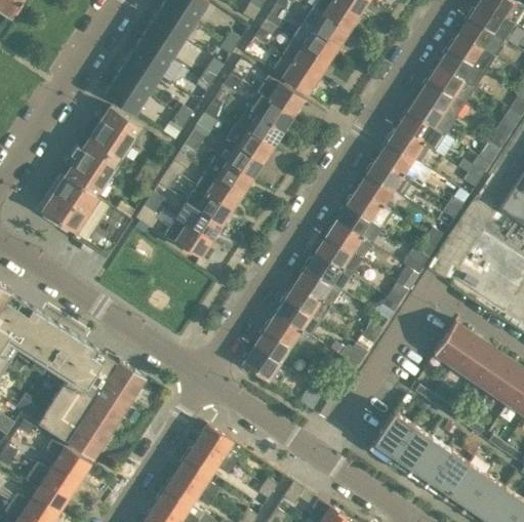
[(0,0),(0,7),(12,15),(22,0),(0,0)]
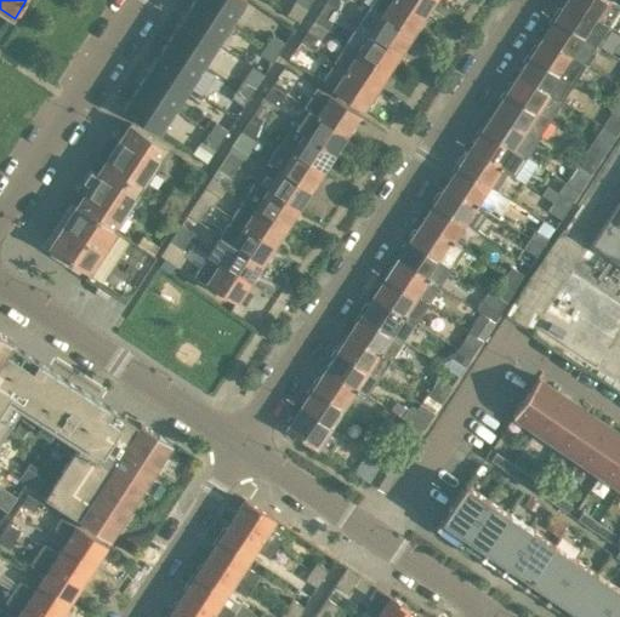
[(243,0),(197,0),(197,1),(233,26),(248,3),(243,0)]
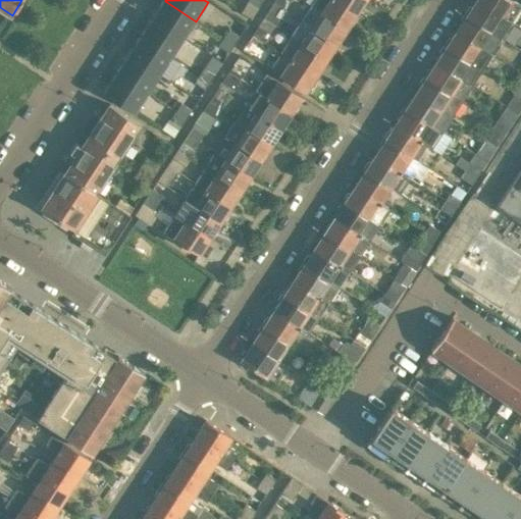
[(264,2),(260,0),(250,0),(248,3),(259,10),(264,2)]
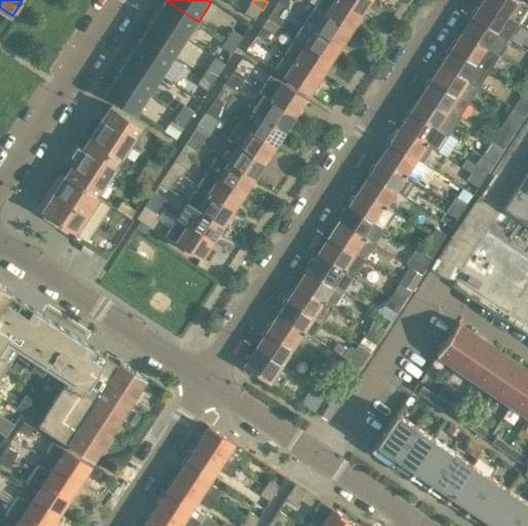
[(281,0),(278,5),(289,12),(297,0),(281,0)]
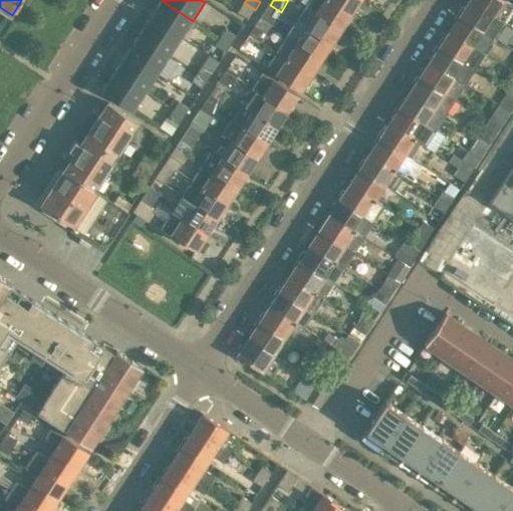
[(347,22),(352,14),(330,0),(311,0),(307,7),(344,31),(348,24),(347,22)]
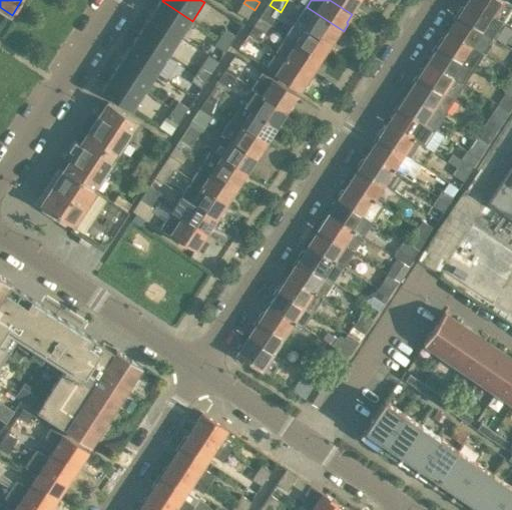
[(362,0),(330,0),(352,14),(356,7),(359,7),(363,1),(362,0)]
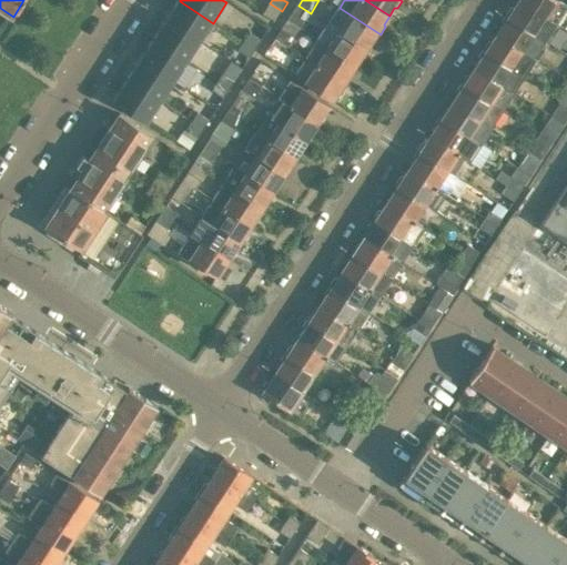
[(566,7),(559,2),(554,0),(522,0),(520,2),(555,26),(558,28),(558,27),(566,14),(566,7)]
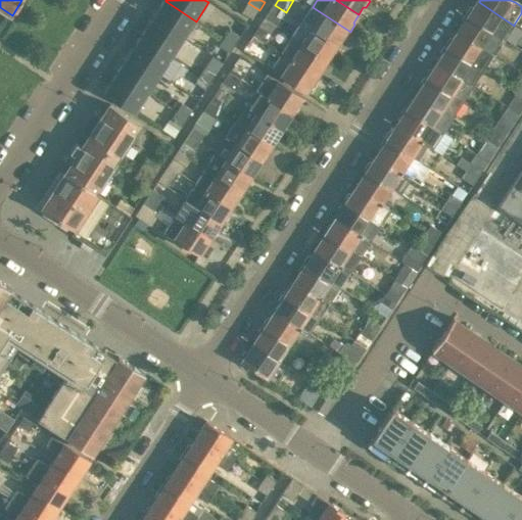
[(165,1),(153,19),(184,40),(196,21),(165,1)]
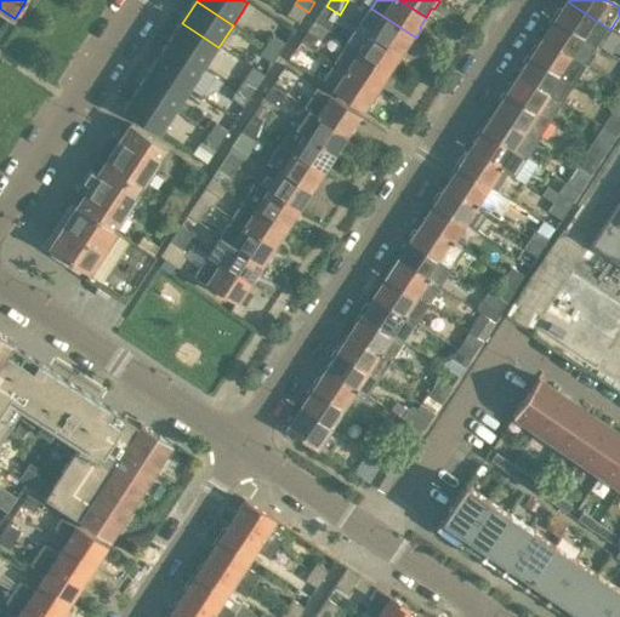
[(610,30),(607,28),(569,3),(563,12),(561,11),(555,20),(602,50),(613,32),(610,29),(610,30)]
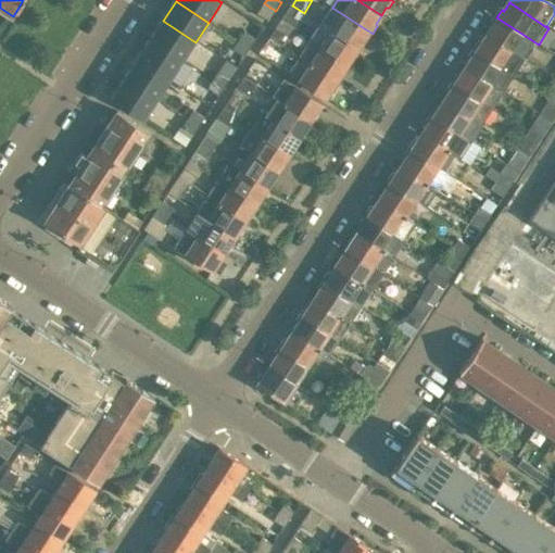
[(293,30),(304,13),(292,5),(281,23),(293,30)]
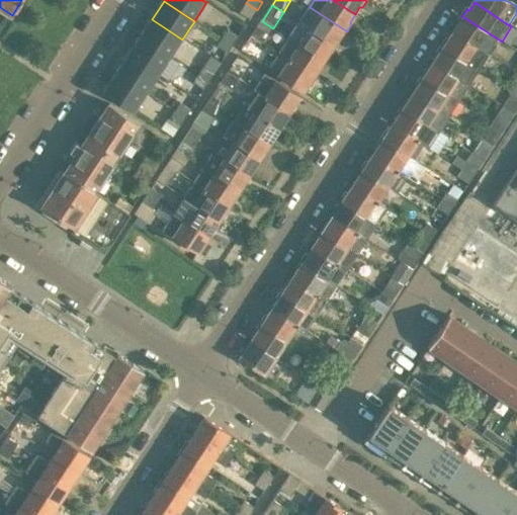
[(310,7),(299,22),(335,46),(340,38),(342,38),(347,31),(310,7)]
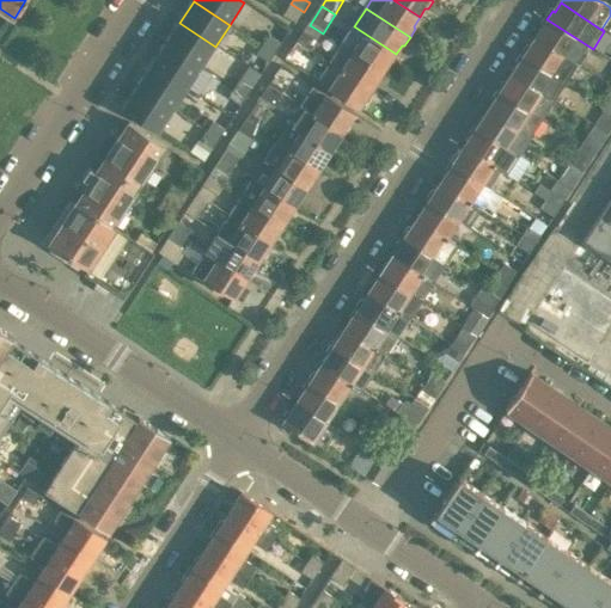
[(543,30),(537,40),(573,63),(578,66),(580,68),(593,49),(547,19),(542,28),(543,30)]
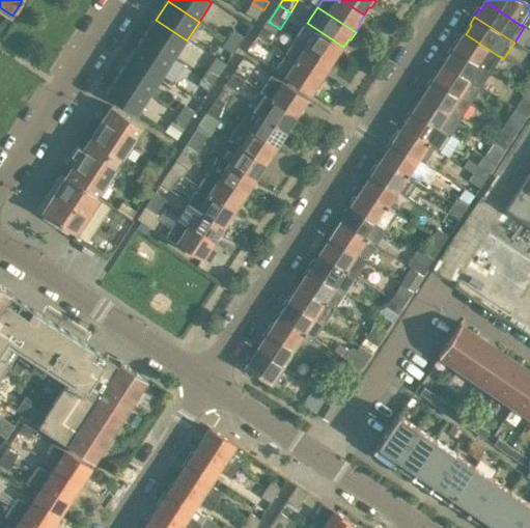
[(174,59),(187,40),(156,20),(143,39),(174,59)]
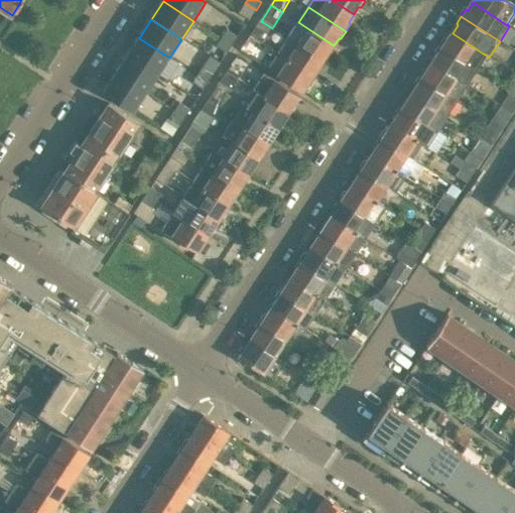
[(256,28),(251,35),(262,42),(267,35),(272,28),(261,21),(256,28)]
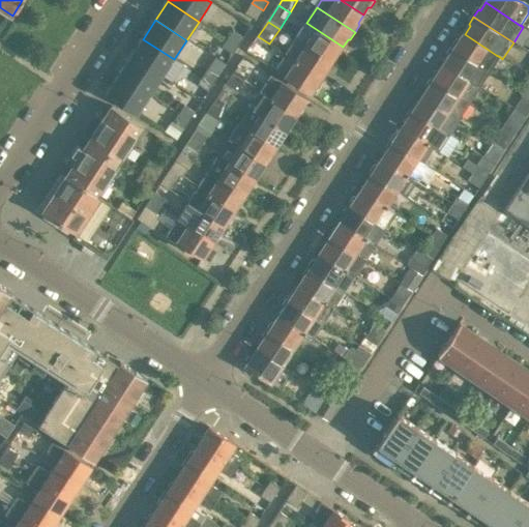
[(336,55),(343,47),(306,23),(296,39),(306,47),(333,64),(339,58),(336,55)]
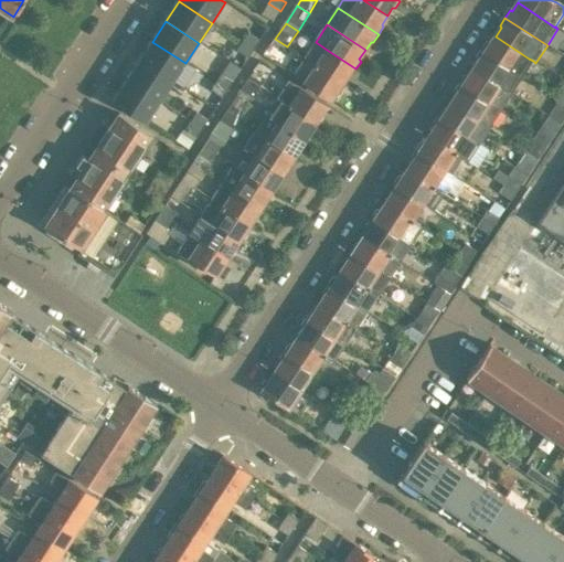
[(248,35),(243,44),(254,51),(259,42),(248,35)]
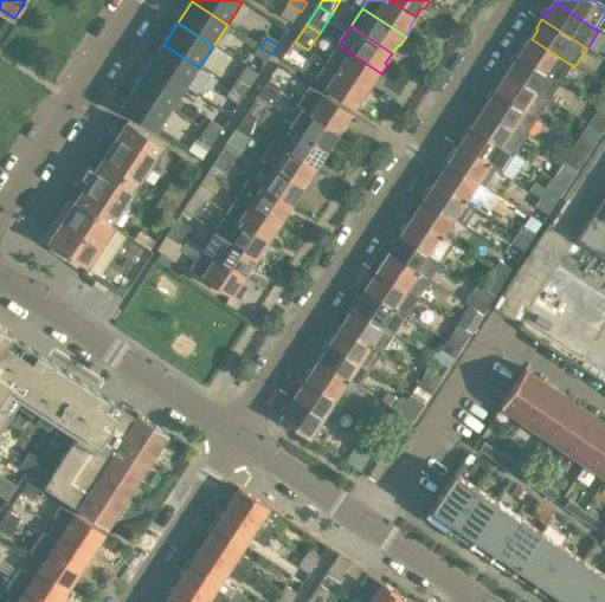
[(572,65),(567,63),(532,39),(526,47),(522,47),(517,56),(560,83),(572,65)]
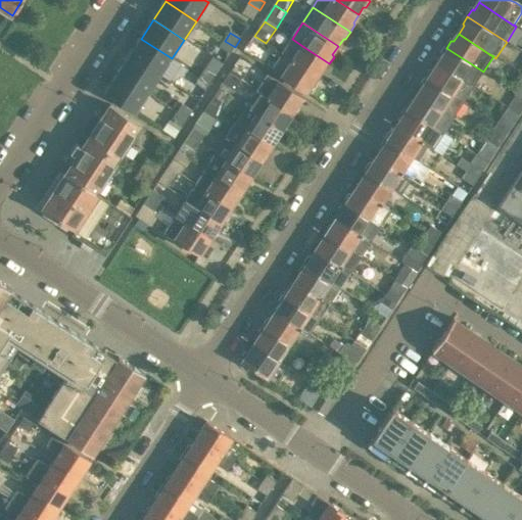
[(141,39),(129,57),(159,78),(172,58),(141,39)]
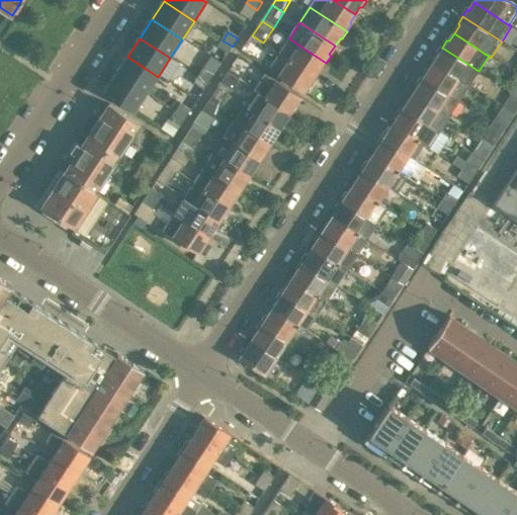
[(218,49),(228,55),(233,47),(223,40),(218,49)]
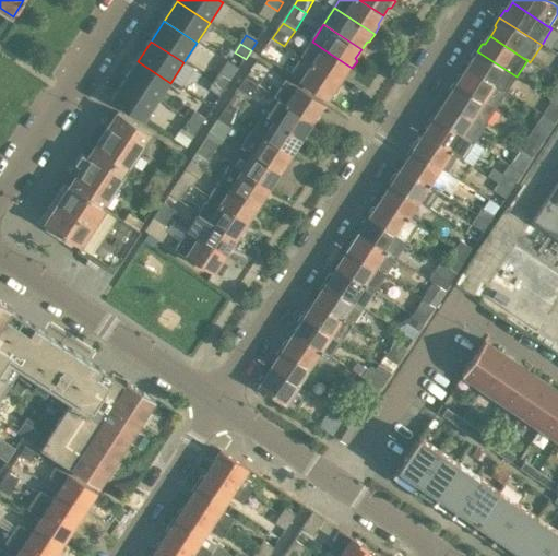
[(352,68),(323,49),(318,58),(311,54),(307,61),(340,83),(344,75),(347,75),(352,68)]
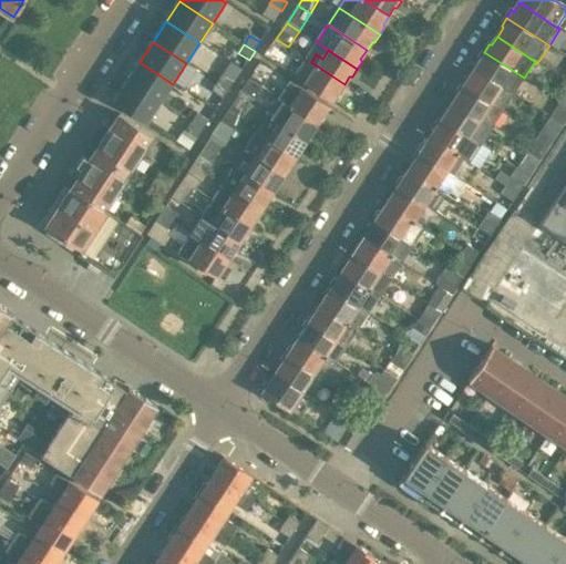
[(475,70),(510,92),(514,94),(524,78),(484,52),(480,59),(481,62),(475,70)]
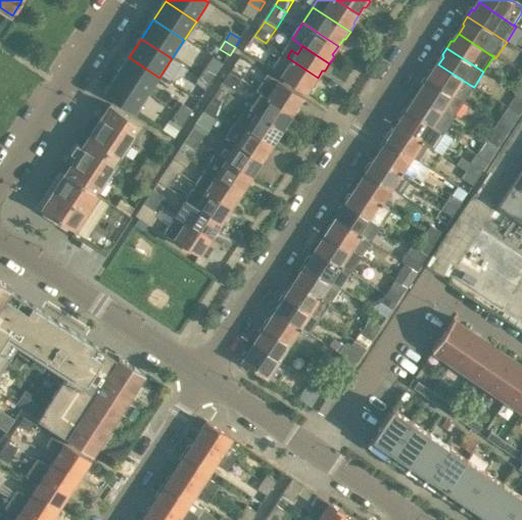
[(313,84),(318,78),(287,57),(286,57),(283,55),(272,72),(282,78),(283,77),(307,92),(309,91),(311,91),(314,87),(313,84)]
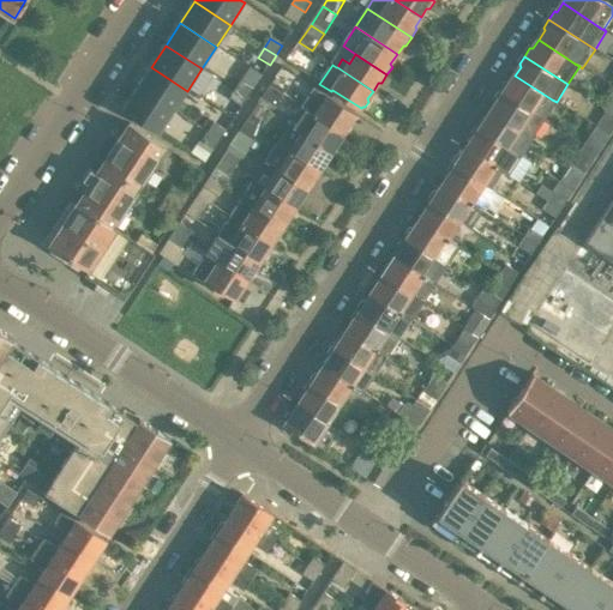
[(151,67),(137,89),(173,113),(187,91),(151,67)]
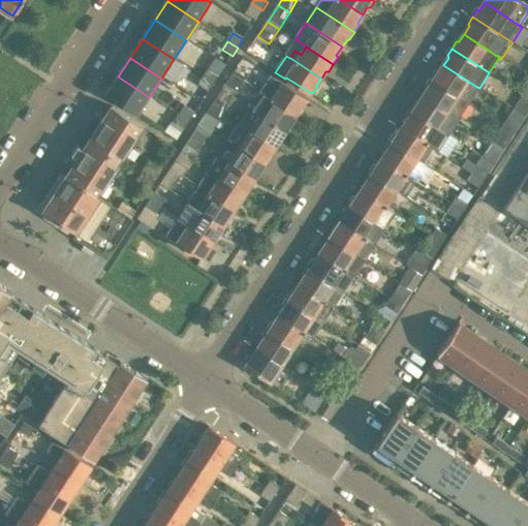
[(479,88),(475,86),(443,65),(439,72),(436,72),(432,79),(469,103),(479,88)]
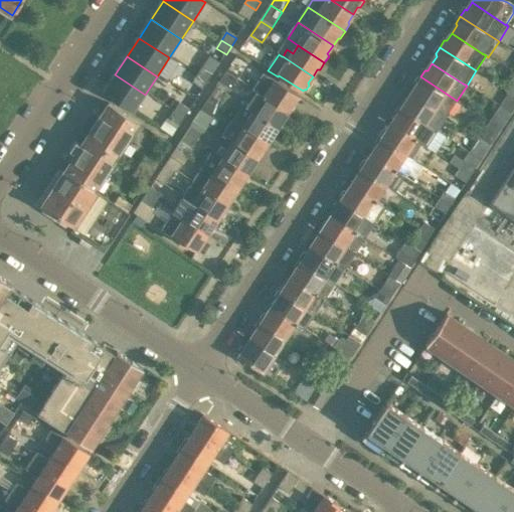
[(230,66),(226,72),(237,79),(241,73),(230,66)]
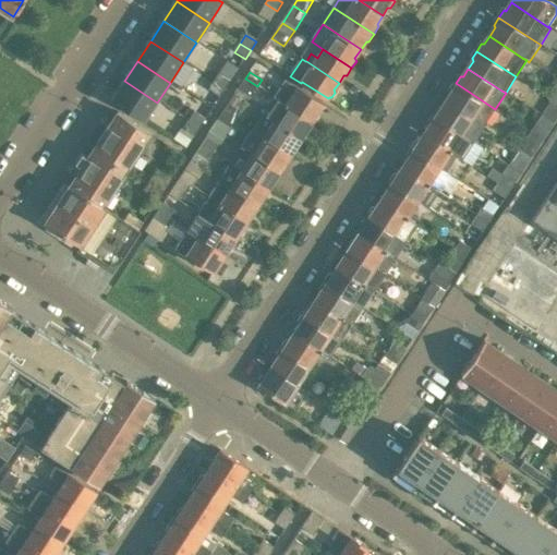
[(220,74),(214,83),(226,89),(231,81),(220,74)]
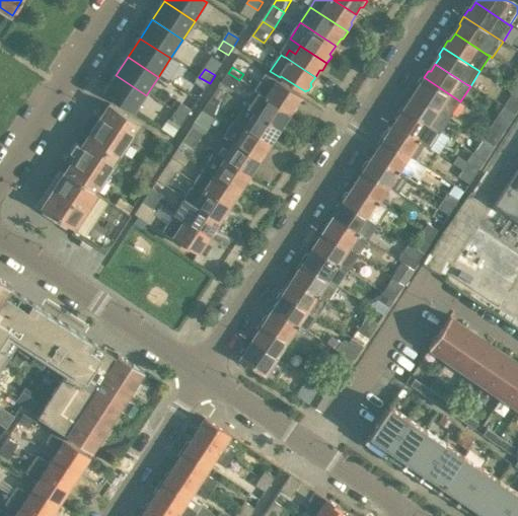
[(234,88),(239,80),(228,73),(223,81),(234,88)]
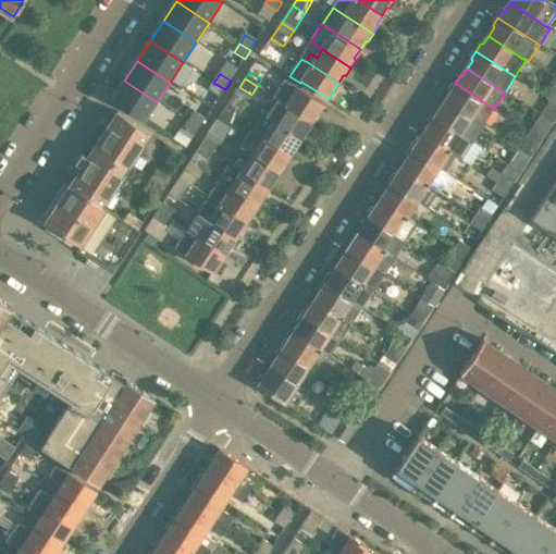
[(157,102),(124,81),(111,101),(144,122),(157,102)]
